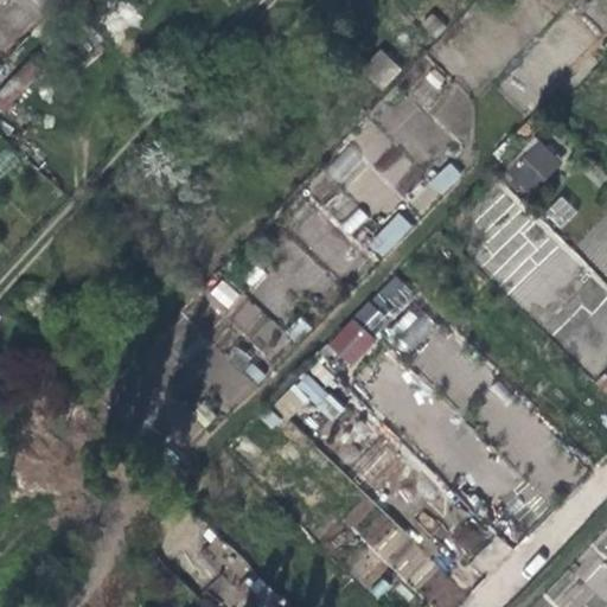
[(385,50),(365,69),(384,88),(403,69),(385,50)]
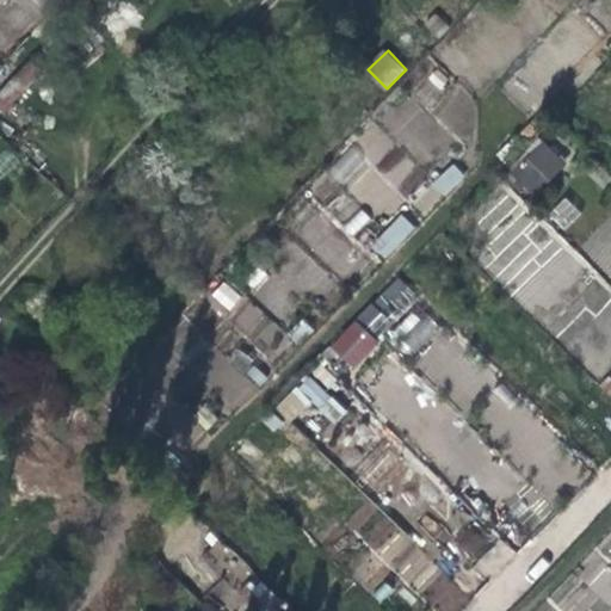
[(560,161),(544,146),(516,174),(531,190),(560,161)]
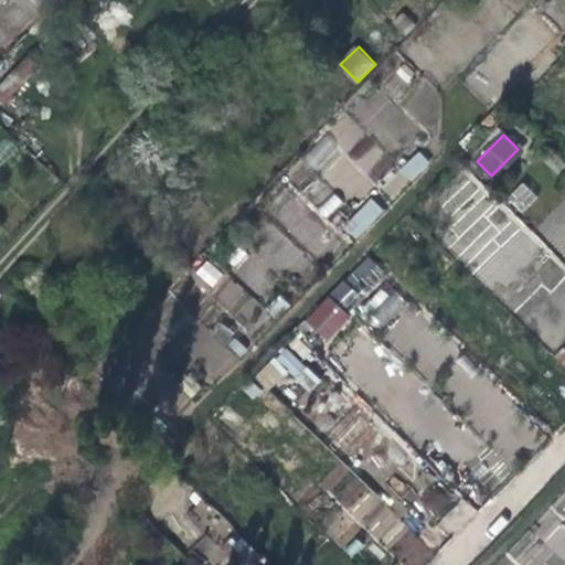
[(418,155),(402,168),(413,181),(428,166),(418,155)]
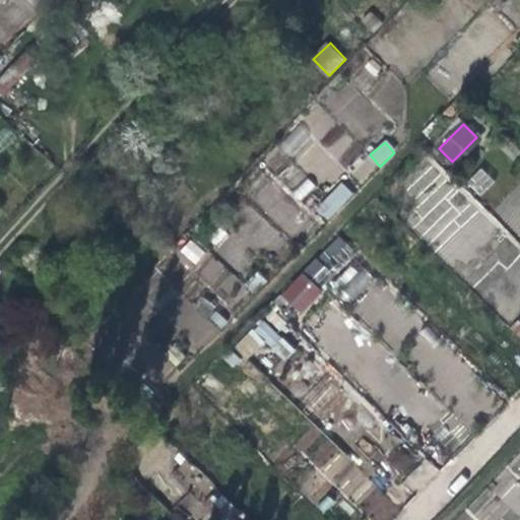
[(482,169),(466,182),(478,196),(495,183),(482,169)]
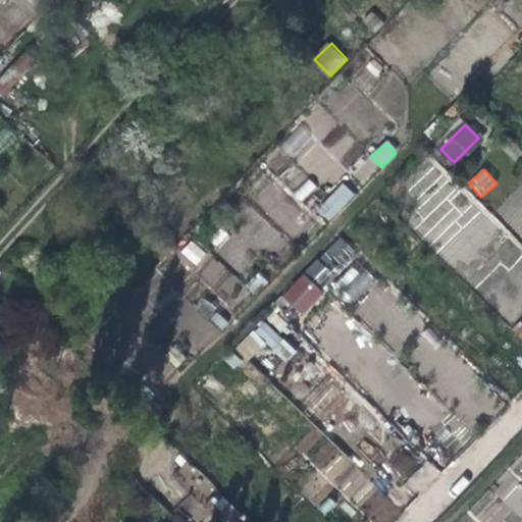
[(346,181),(321,208),(331,218),(356,193),(346,181)]
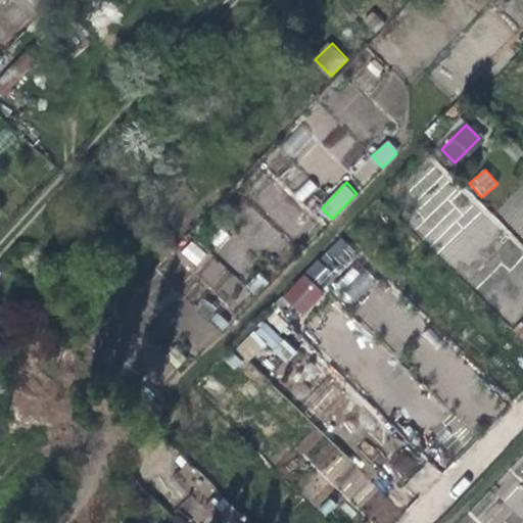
[(306,271),(324,287),(358,253),(340,237),(306,271)]
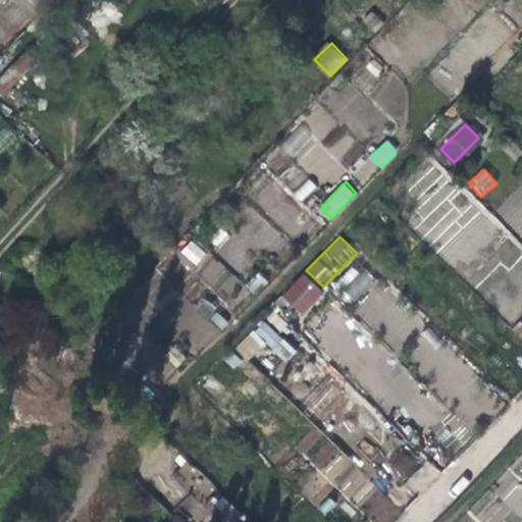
[(189,240),(179,254),(198,265),(206,251),(189,240)]
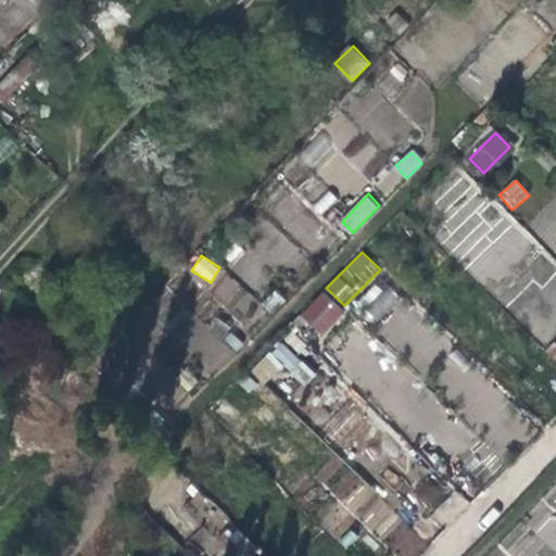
[(229,276),(213,291),(238,317),(254,303),(229,276)]
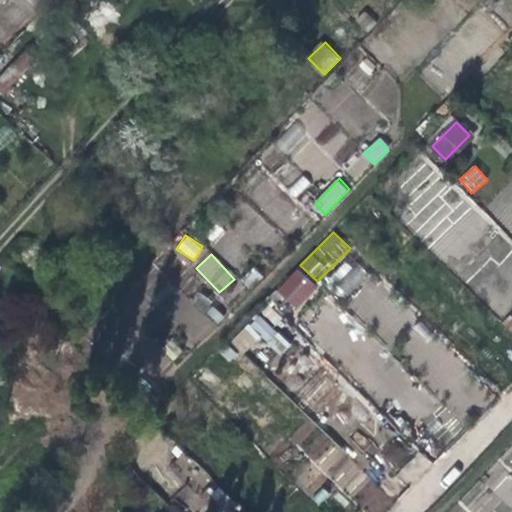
[(357,261),(331,271),(339,292),(366,282),(357,261)]
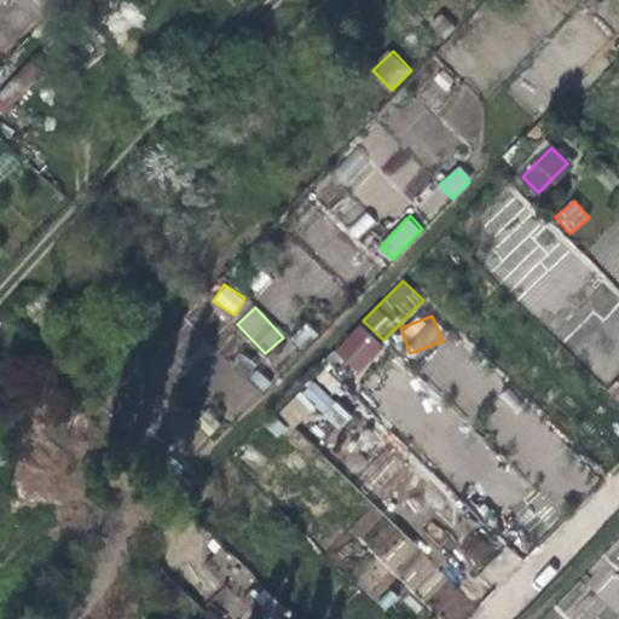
[(358,323),(331,353),(357,375),(383,346),(358,323)]
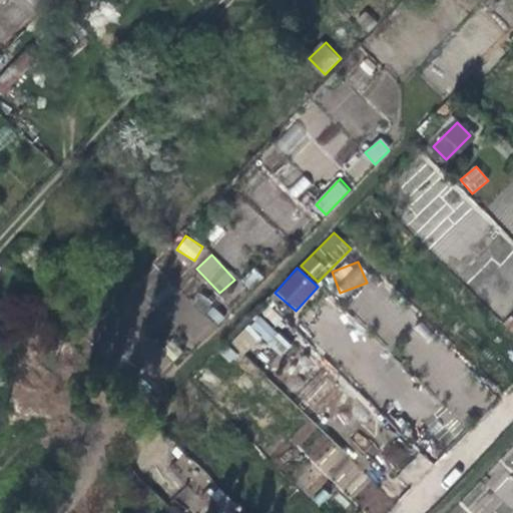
[(282,357),(292,342),(254,316),(244,330),(282,357)]
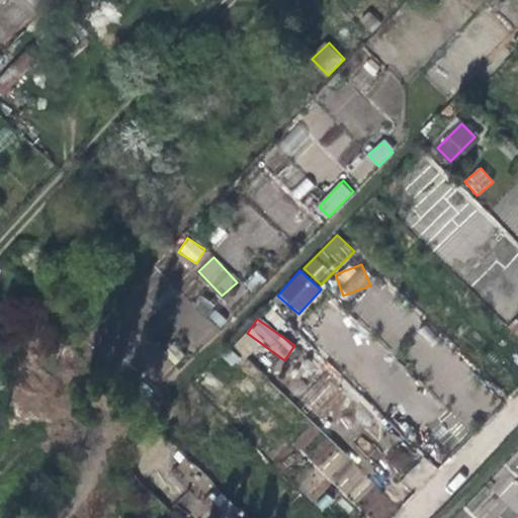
[(295,444),(353,503),(372,484),(315,425),(295,444)]
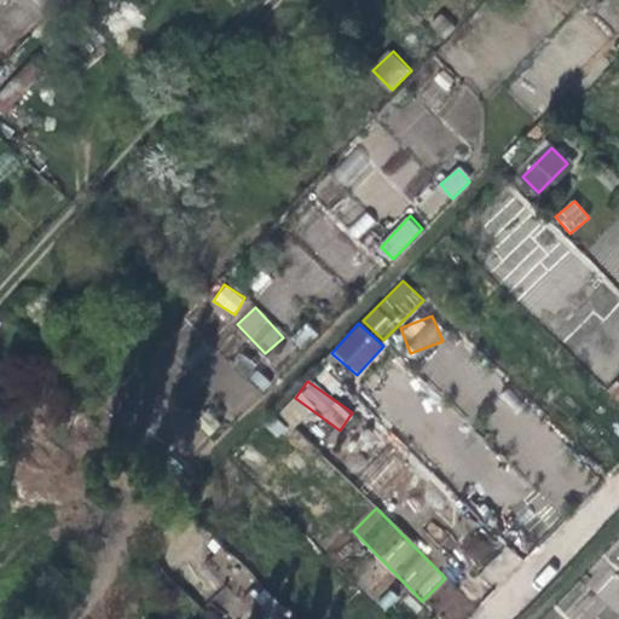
[(457,550),(479,570),(497,550),(475,530),(457,550)]
